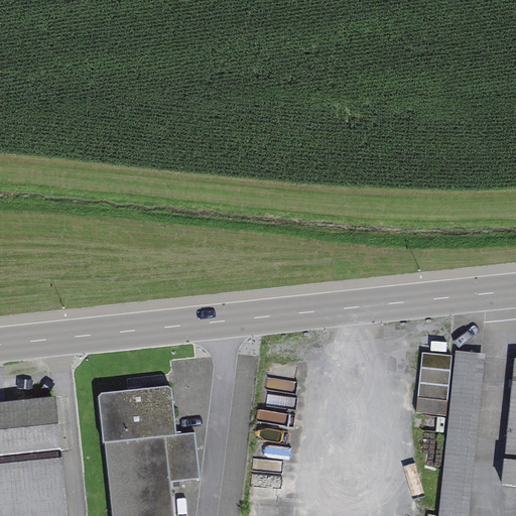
[(460,350),(456,350),(438,515),(468,515),(469,507),(484,353),(460,350)]
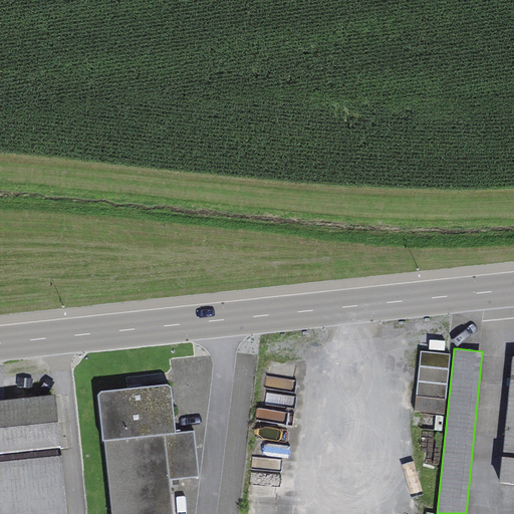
[(450,354),(423,351),(420,379),(416,409),(443,413),(450,354)]
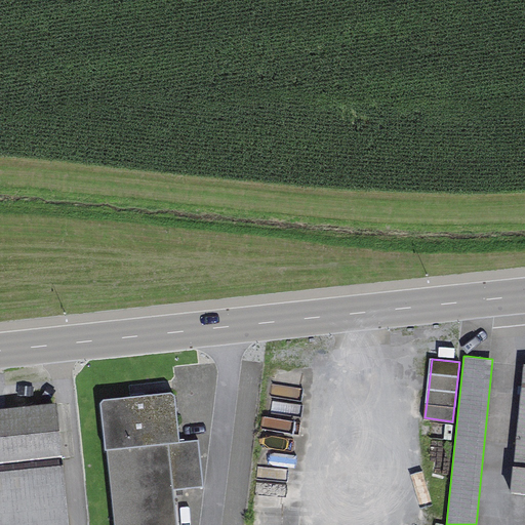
[(524,362),(511,497),(524,497),(524,362)]
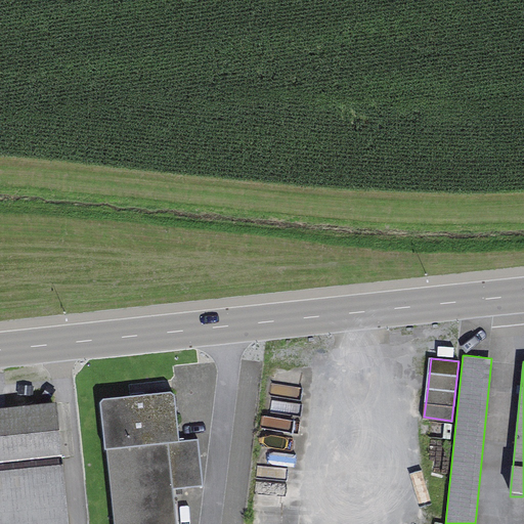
[(136,393),(100,397),(115,523),(175,523),(171,490),(203,486),(198,437),(180,439),(174,389),(136,393)]
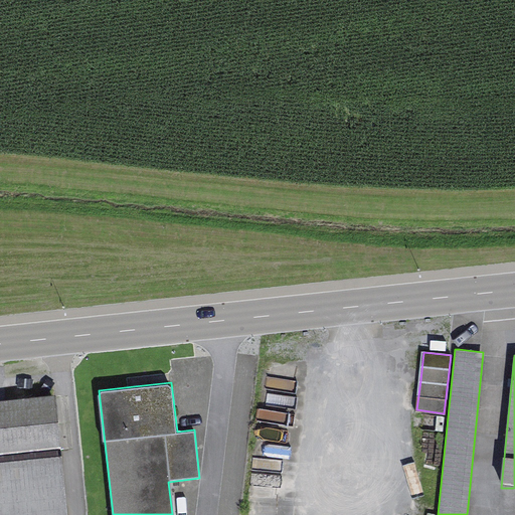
[(66,514),(59,398),(0,401),(0,514),(66,514)]
